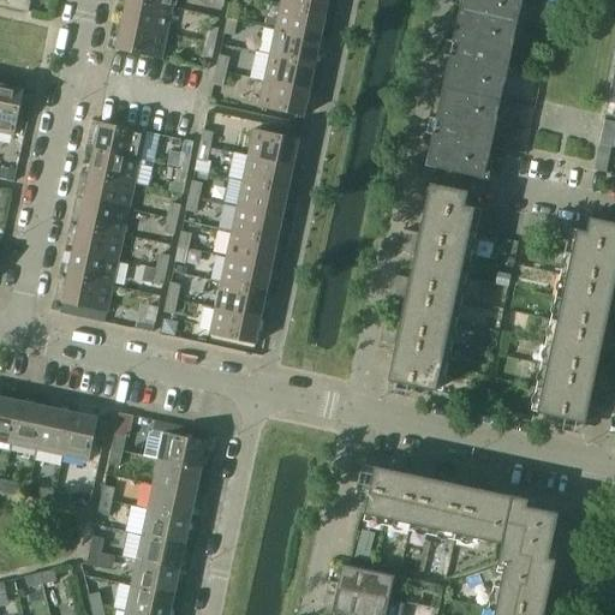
[(29,3),(17,0),(15,0),(13,9),(27,12),(29,3)]
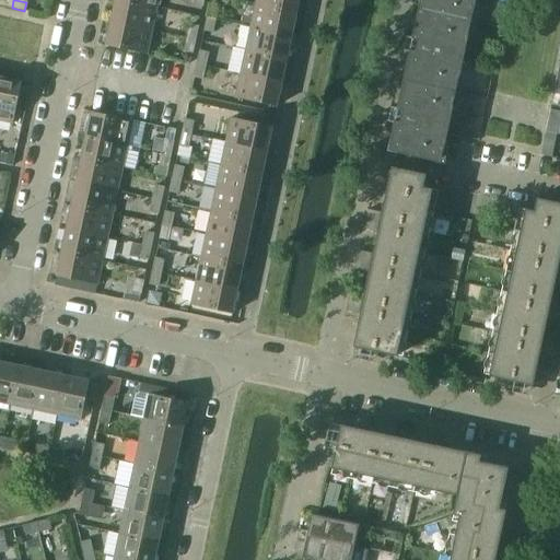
[(156,8),(123,0),(115,0),(111,22),(151,31),(156,8)]
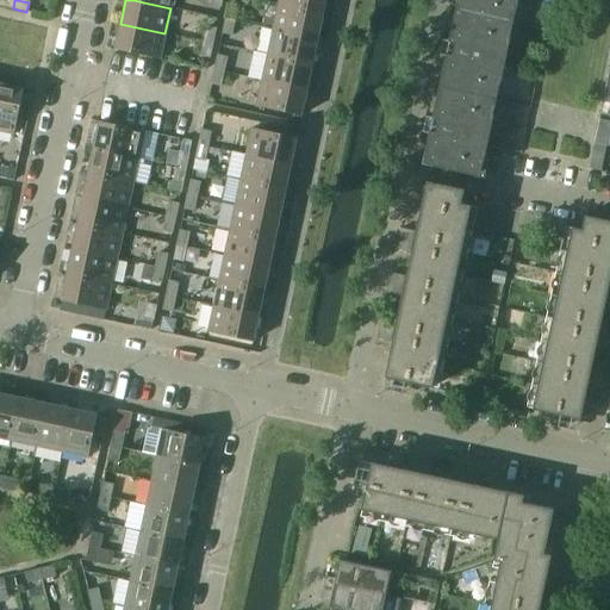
[(325,0),(278,0),(278,5),(323,14),(325,0)]
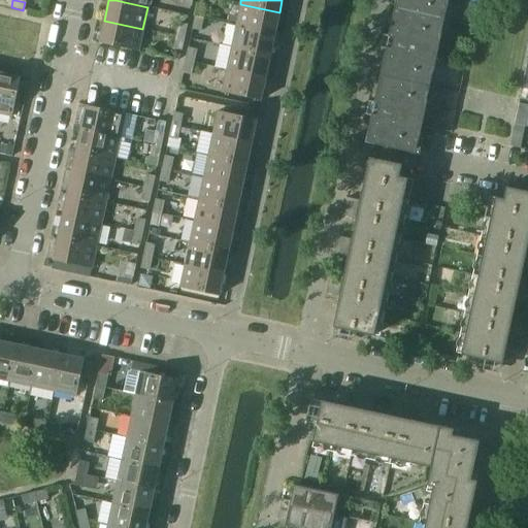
[(395,0),(393,10),(443,21),(448,0),(395,0)]
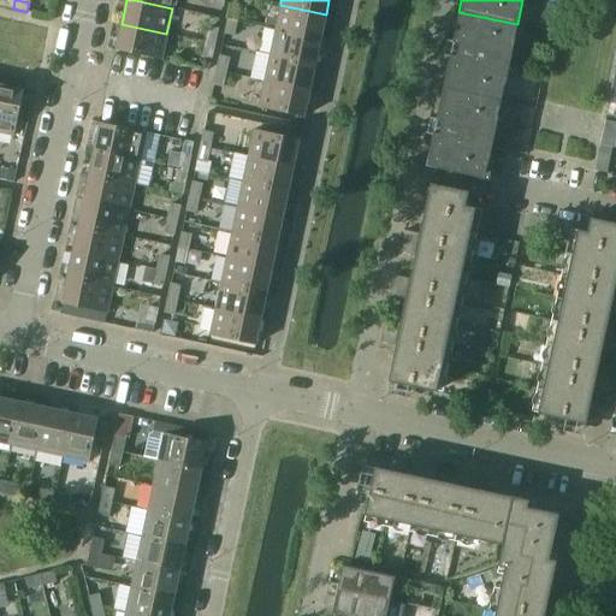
[(326,15),(280,5),(274,30),(320,40),(326,15)]
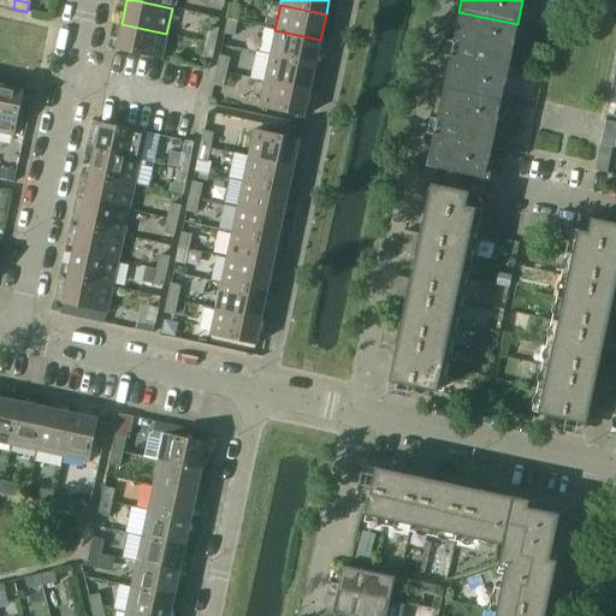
[(240,9),(230,6),(227,19),(237,22),(240,9)]
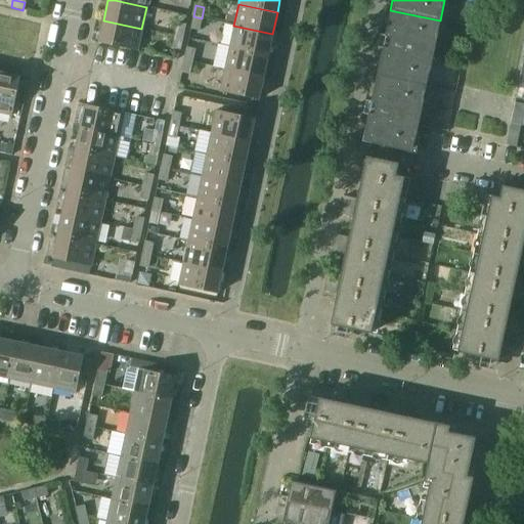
[(390,10),(377,76),(427,87),(440,20),(390,10)]
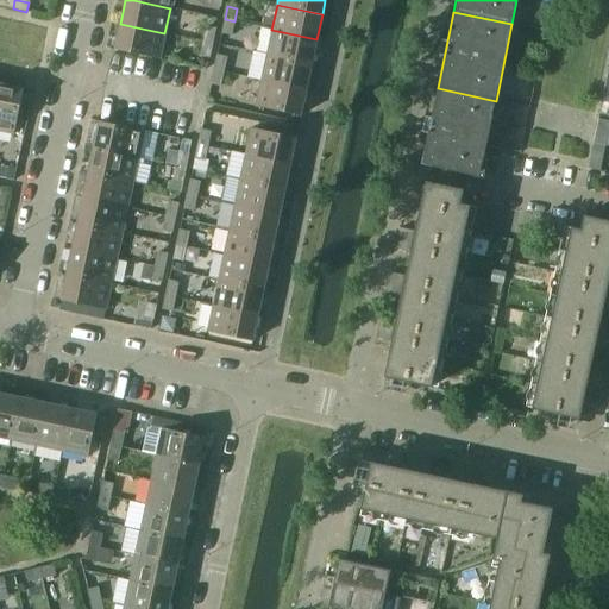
[(234,22),(225,19),(221,33),(231,36),(234,22)]
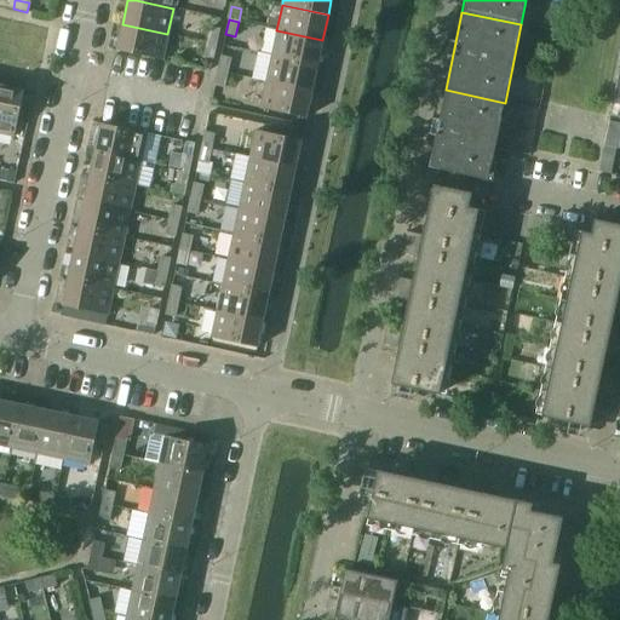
[(167,34),(122,24),(116,51),(162,61),(167,34)]
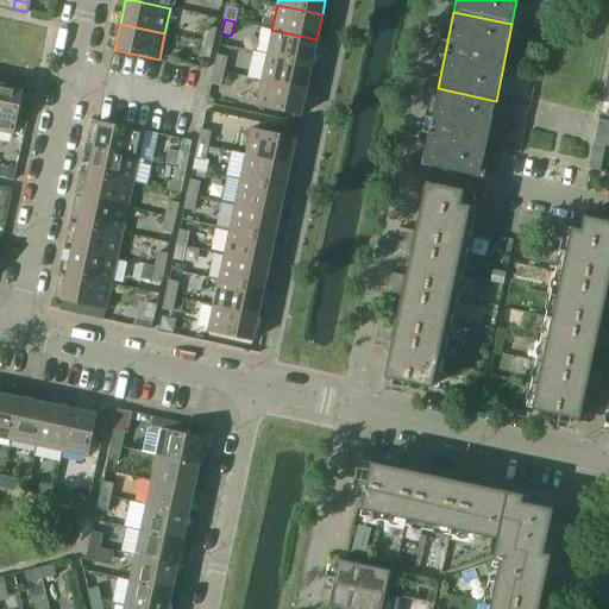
[(206,27),(202,42),(212,43),(215,30),(206,27)]
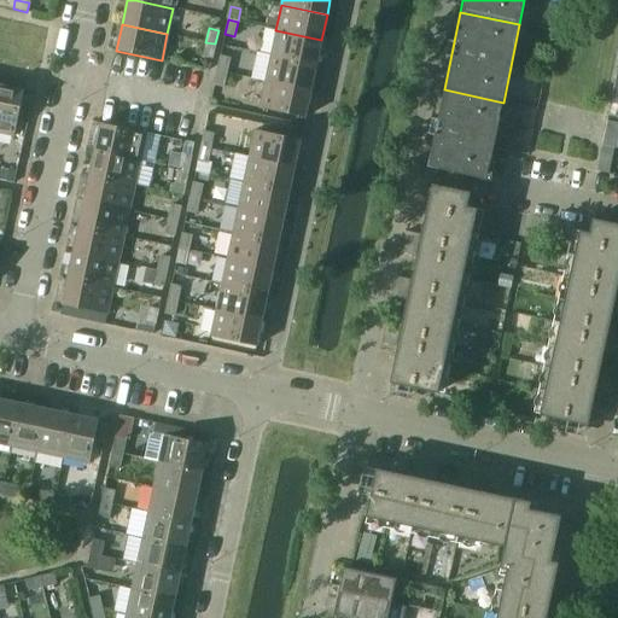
[(321,40),(275,30),(270,56),(315,65),(321,40)]
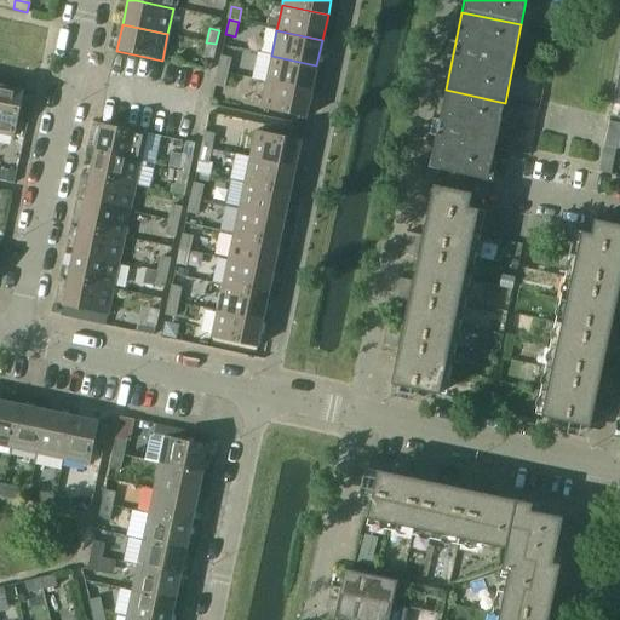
[(216,44),(206,42),(204,56),(213,58),(216,44)]
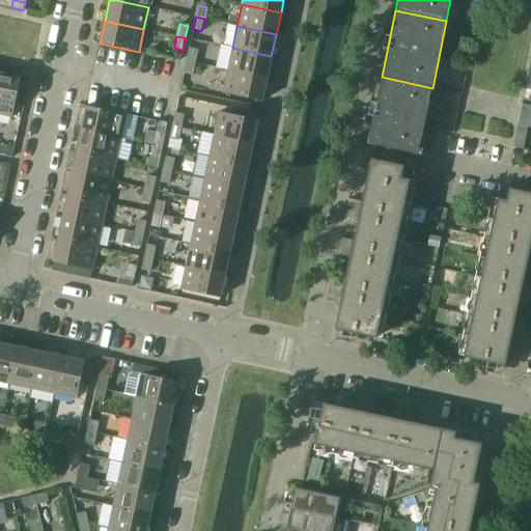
[(271,56),(232,48),(227,70),(267,78),(271,56)]
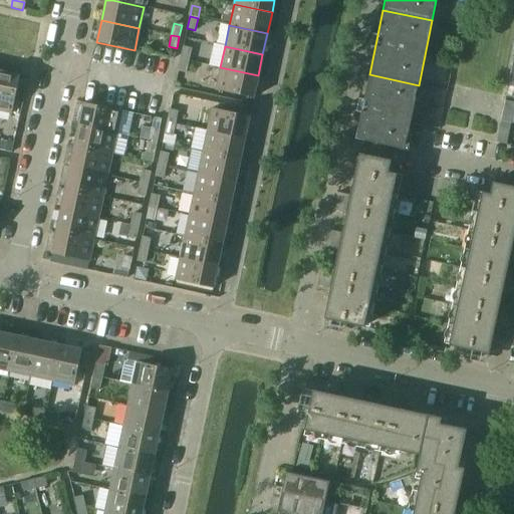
[(191,49),(183,47),(180,59),(188,61),(191,49)]
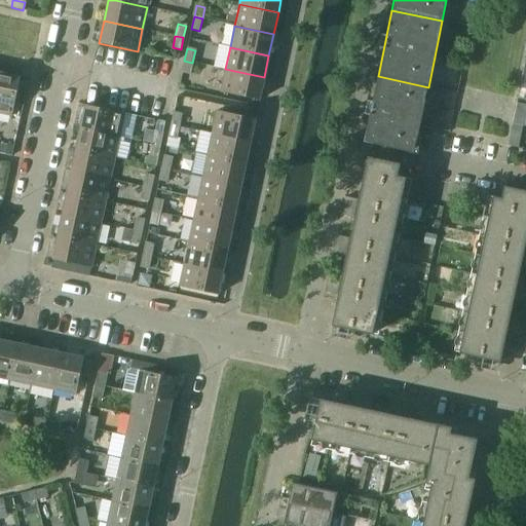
[(192,63),(184,61),(182,72),(190,74),(192,63)]
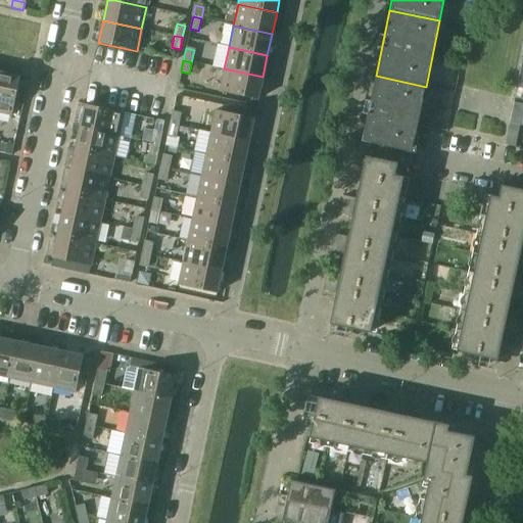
[(263,77),(224,68),(220,91),(257,99),(263,77)]
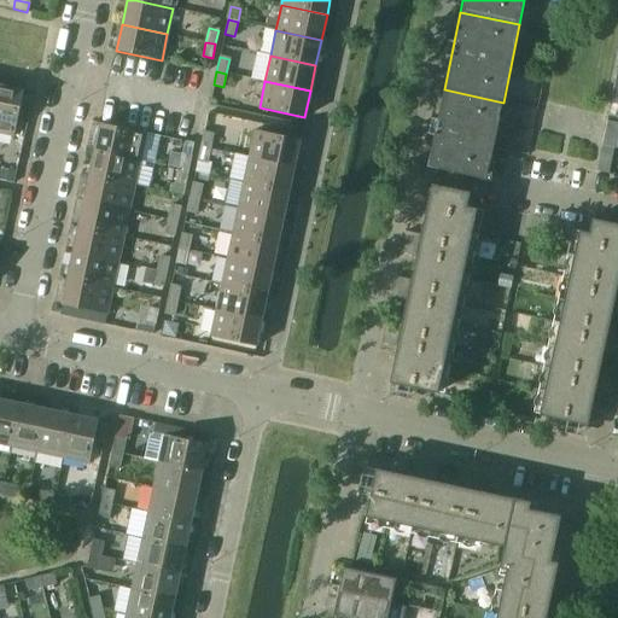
[(16,127),(21,105),(23,91),(0,86),(0,133),(13,136),(16,127)]
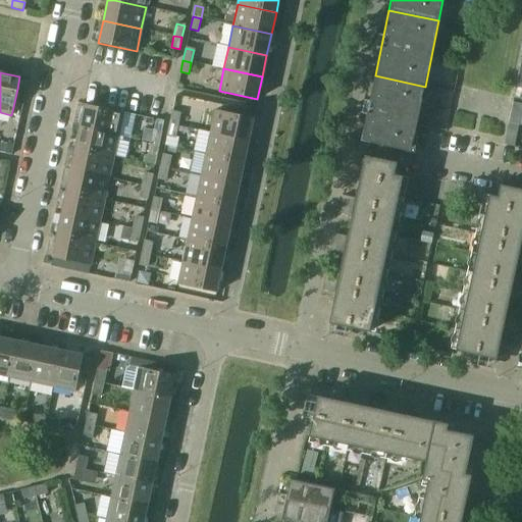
[(375,75),(369,102),(361,142),(411,152),(425,87),(375,75)]
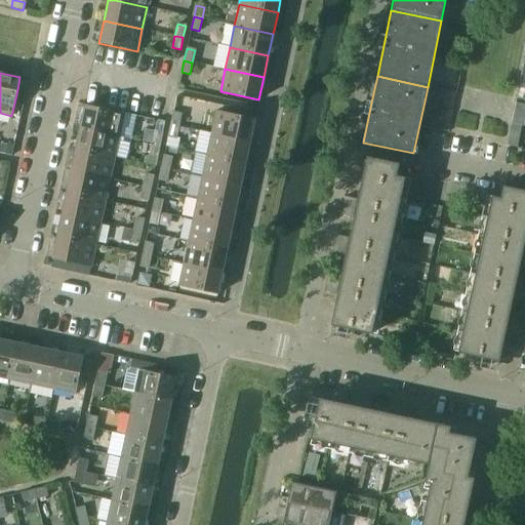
[(21,109),(25,90),(17,89),(13,108),(21,109)]
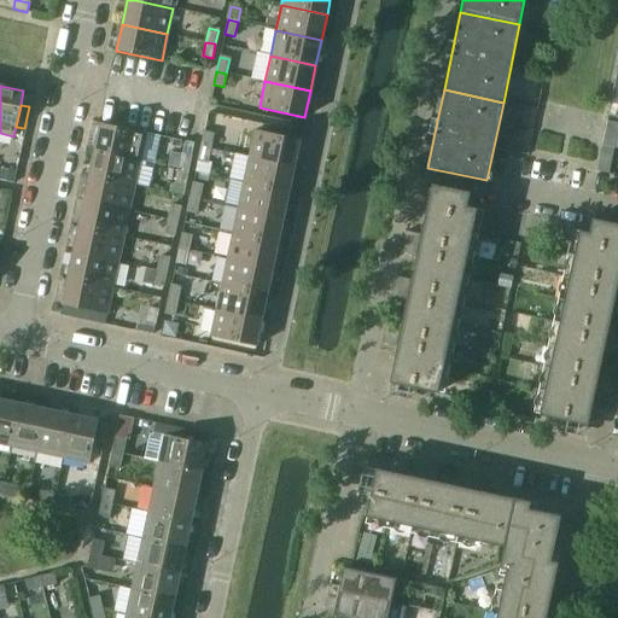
[(100,123),(94,151),(140,161),(146,134),(100,123)]
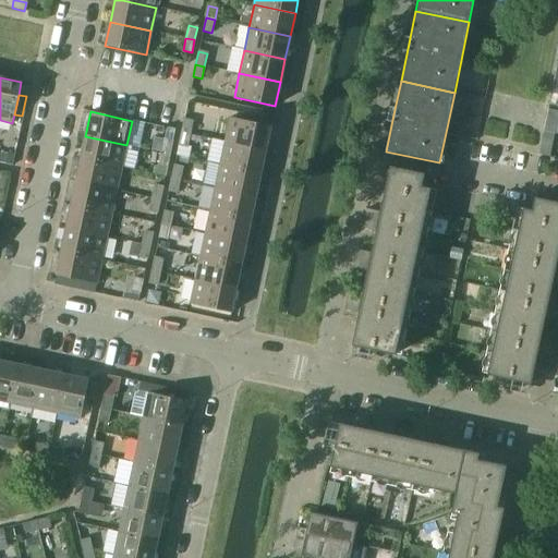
[(230,118),(225,142),(265,150),(270,126),(230,118)]
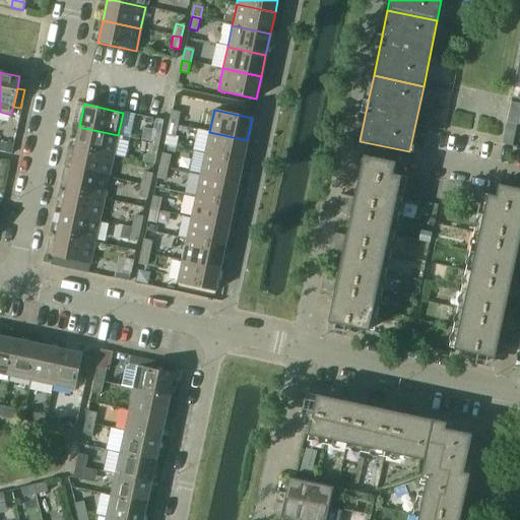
[(172,112),(169,123),(177,125),(179,114),(172,112)]
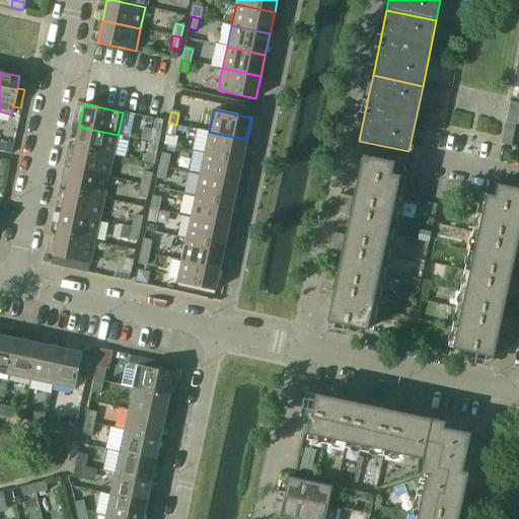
[(176,125),(168,123),(166,135),(174,137),(176,125)]
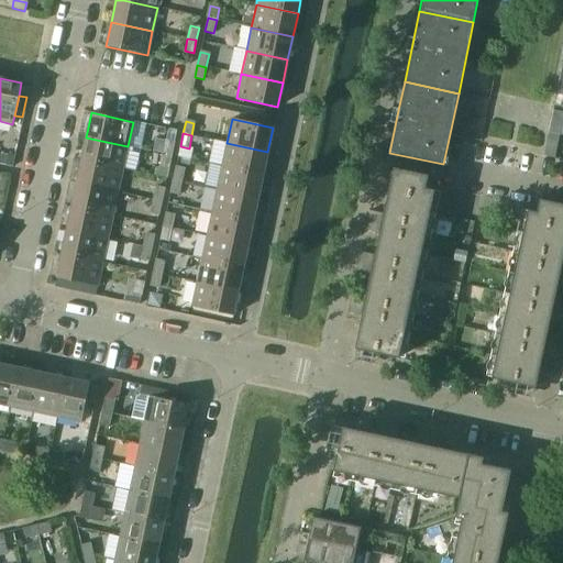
[(128,146),(86,138),(81,161),(122,169),(128,146)]
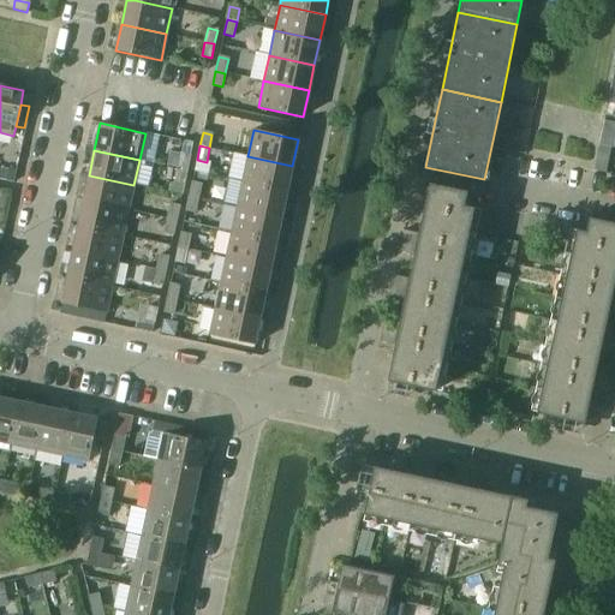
[(166,150),(163,163),(175,166),(178,153),(166,150)]
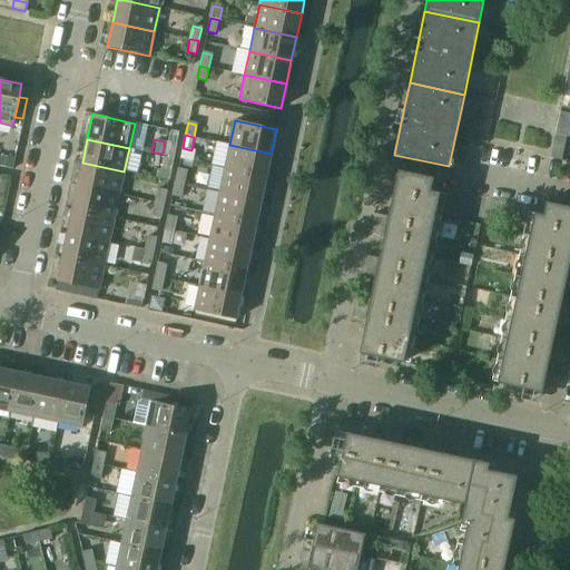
[(167,143),(165,156),(174,157),(176,145),(167,143)]
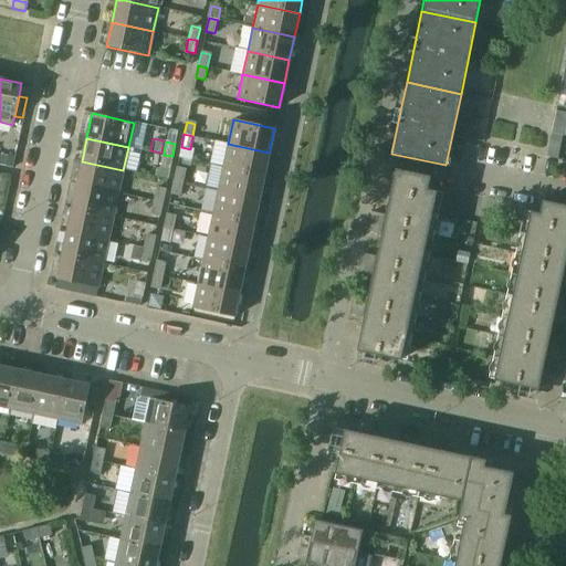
[(269,153),(228,144),(222,167),(264,176),(269,153)]
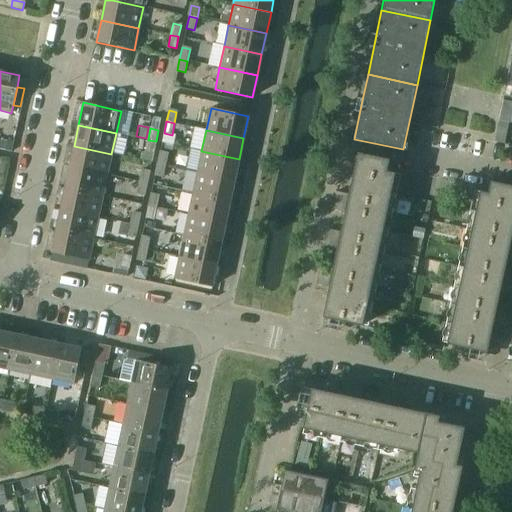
[(2,131),(0,142),(0,144),(10,147),(12,133),(2,131)]
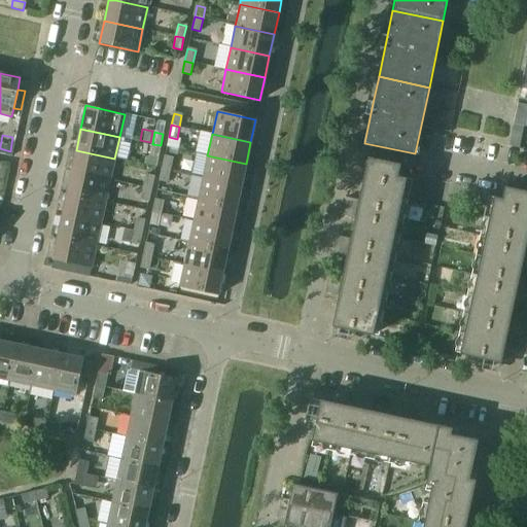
[(161,145),(152,144),(149,155),(157,157),(161,145)]
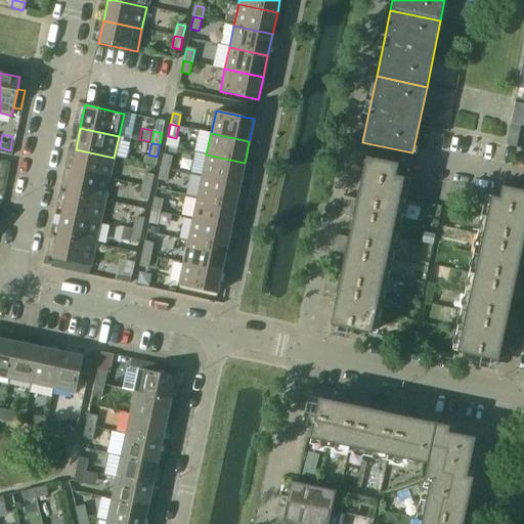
[(114,158),(76,149),(71,171),(110,179),(114,158)]
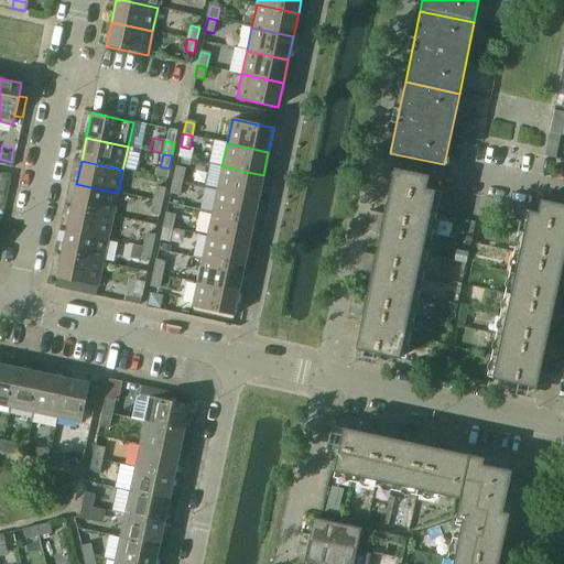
[(263,175),(221,166),(217,190),(258,198),(263,175)]
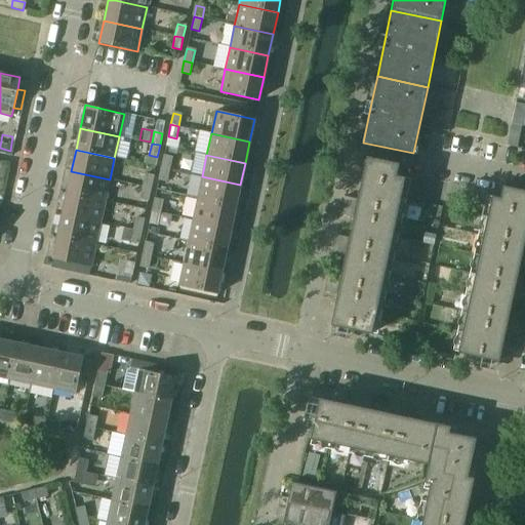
[(163,156),(161,167),(169,169),(171,158),(163,156)]
